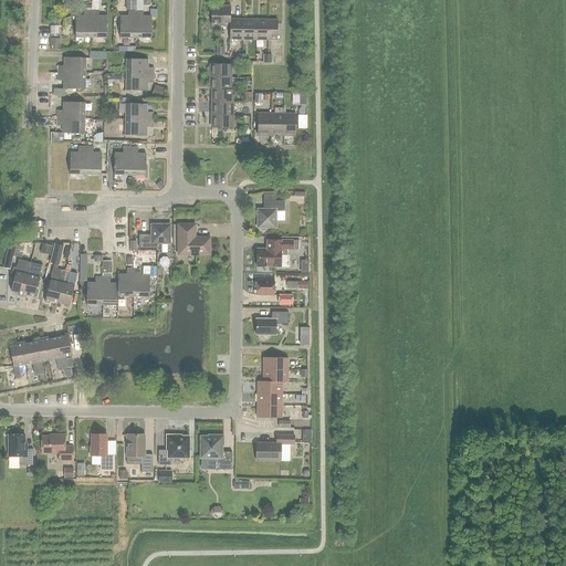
[(136,10),(135,0),(126,0),(126,10),(136,10)]
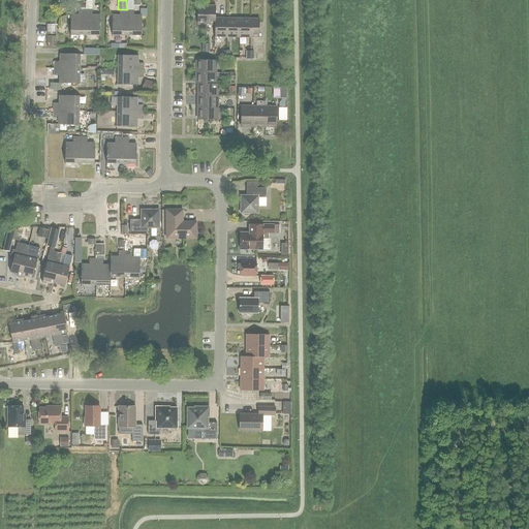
[(197,6),(197,25),(206,25),(207,6),(197,6)]
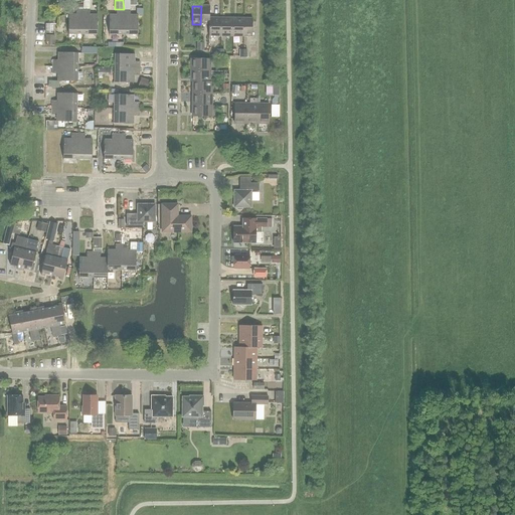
[(209,18),(209,6),(201,6),(200,24),(209,24),(209,18)]
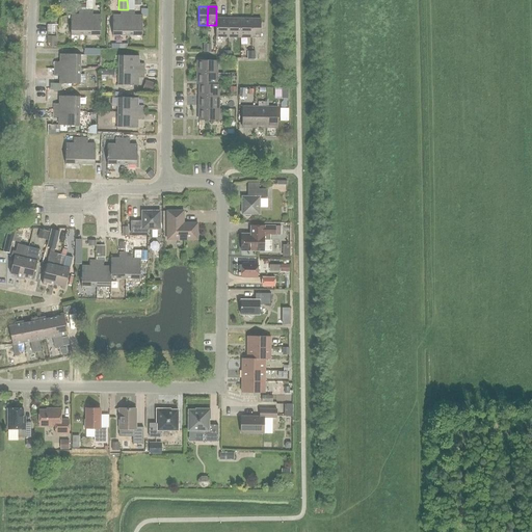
[(71,16),(71,35),(85,35),(85,10),(79,10),(79,16),(71,16)]
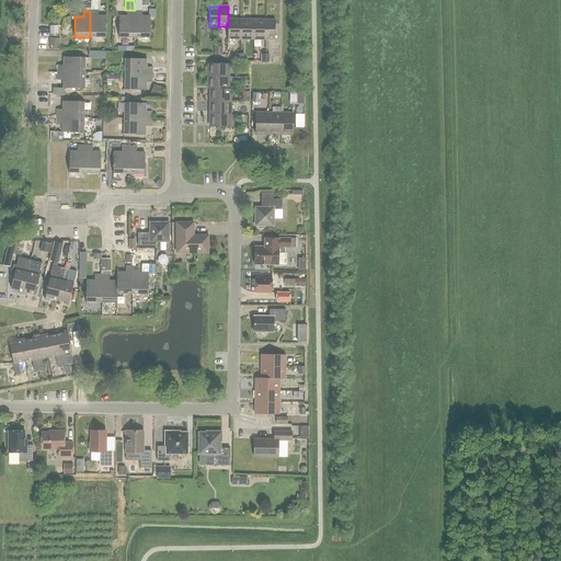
[(90,11),(90,37),(105,37),(106,16),(98,16),(98,11),(90,11)]
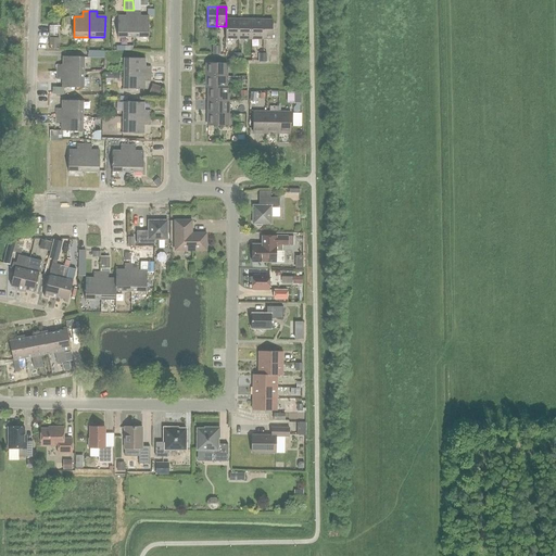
[(117,16),(117,38),(133,38),(134,11),(126,11),(126,16),(117,16)]
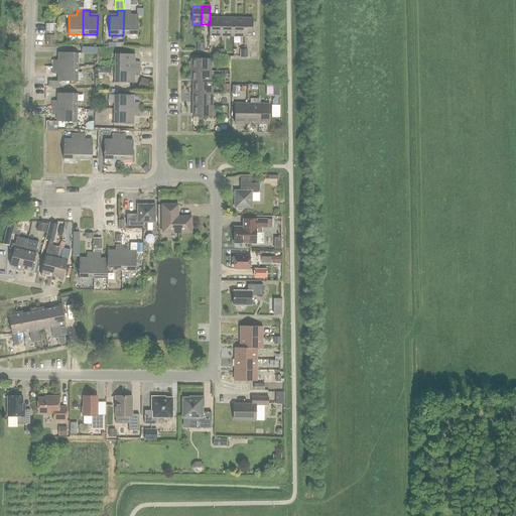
[(130,16),(130,10),(124,10),(123,35),(138,35),(138,17),(138,16),(137,16),(130,16)]
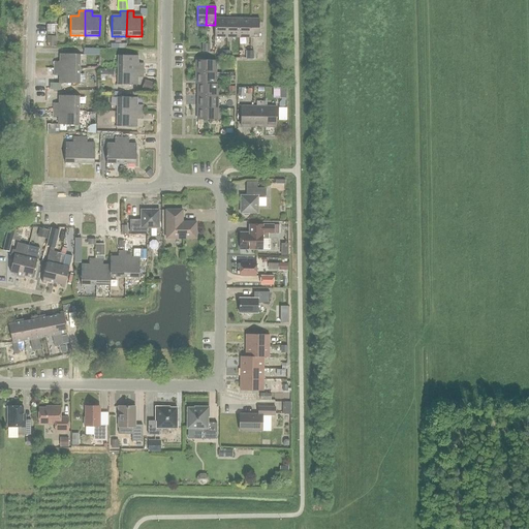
[(225,19),(215,19),(215,25),(215,37),(225,37),(225,19)]
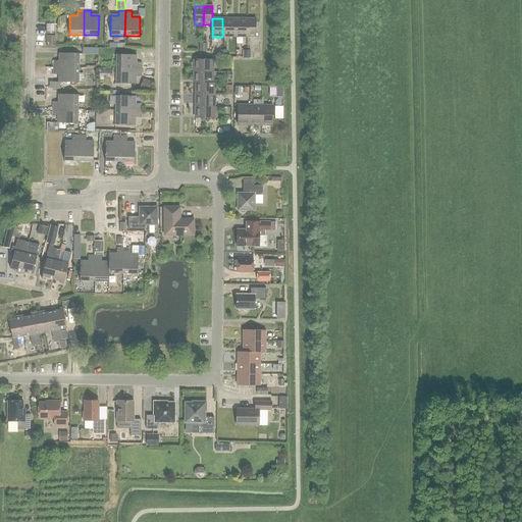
[(222,18),(222,37),(233,38),(233,19),(222,18)]
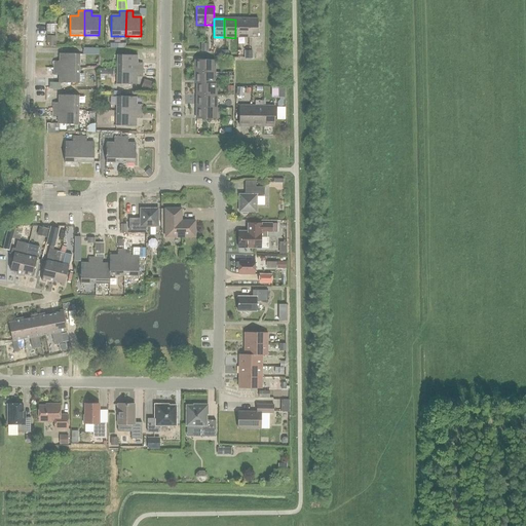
[(235,20),(235,38),(247,38),(247,20),(235,20)]
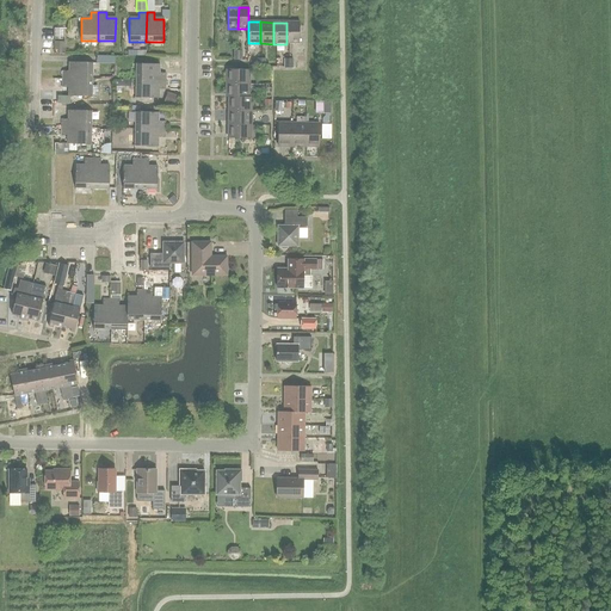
[(287,23),(287,44),(300,44),(300,23),(287,23)]
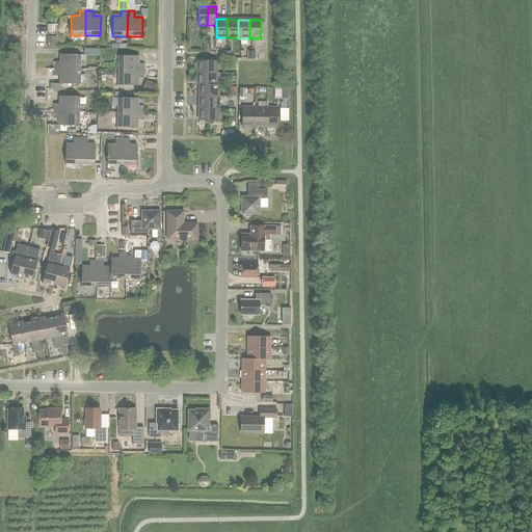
[(48,38),(48,48),(57,48),(57,38),(48,38)]
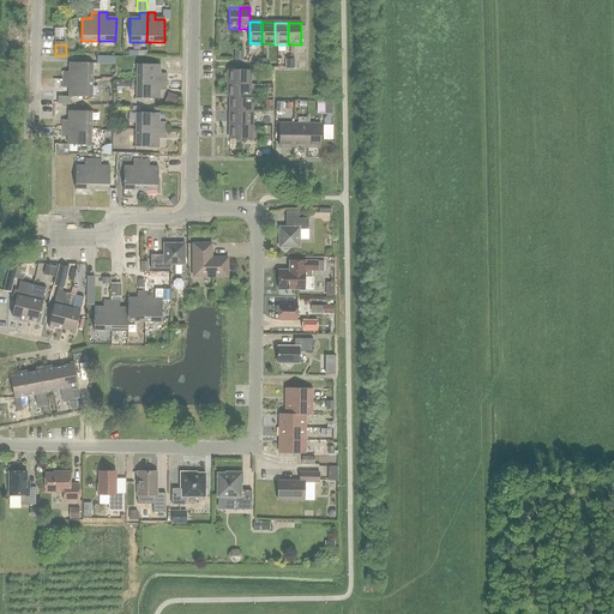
[(62,72),(62,80),(92,80),(92,64),(70,64),(70,72),(62,72)]
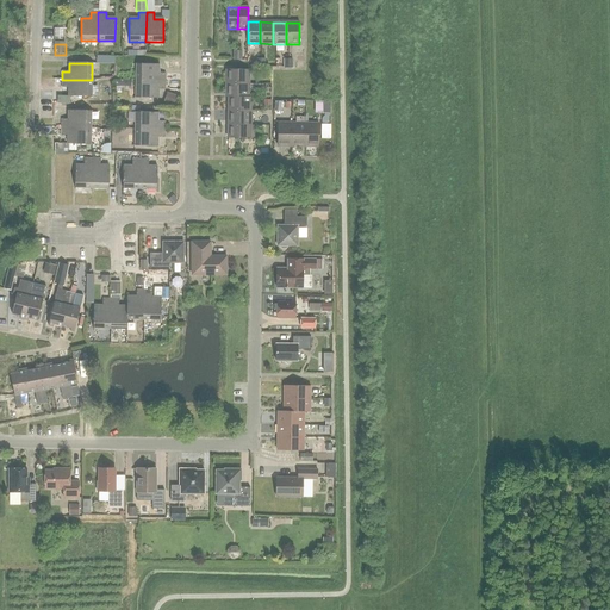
[(136,64),(136,81),(166,82),(166,74),(159,74),(160,64),(136,64)]
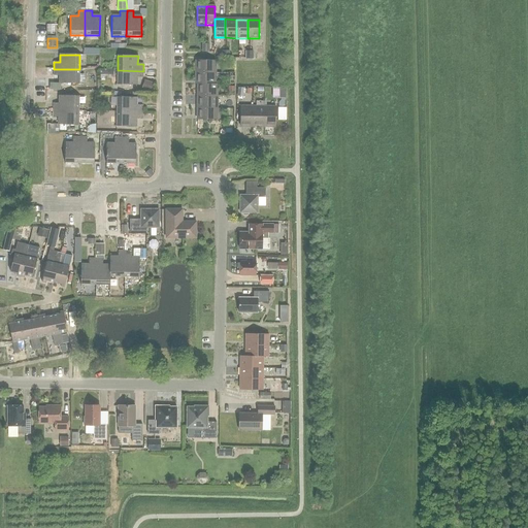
[(196,61),(196,72),(215,73),(215,61),(196,61)]
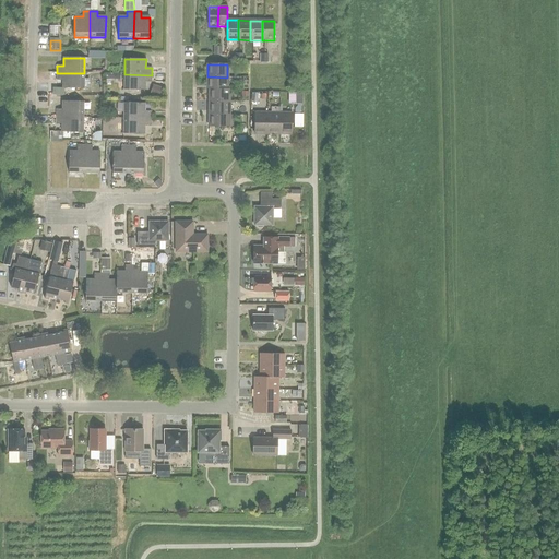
[(57,73),(57,80),(63,81),(62,88),(84,88),(84,73),(57,73)]
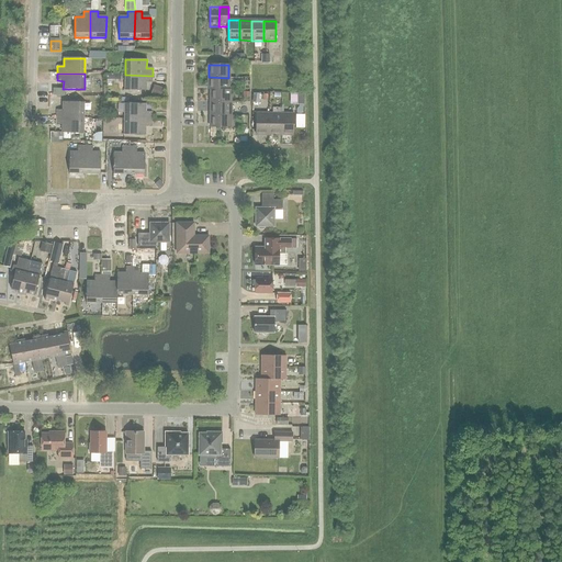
[(125,75),(125,90),(146,91),(146,82),(153,82),(153,76),(125,75)]
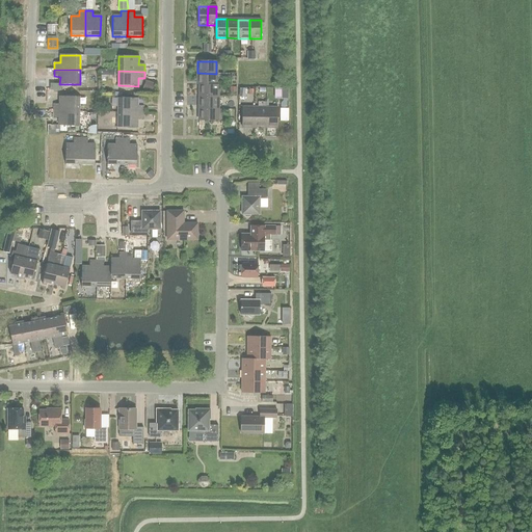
[(197,73),(197,85),(200,85),(216,85),(216,74),(197,73)]
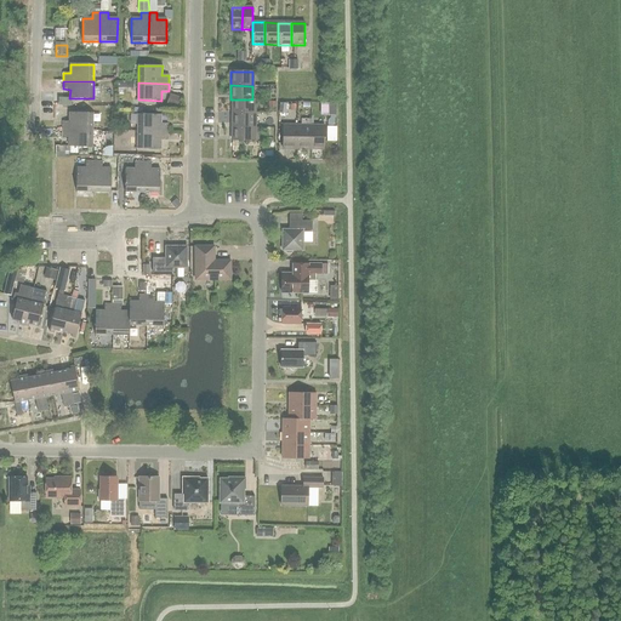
[(178,108),(182,98),(172,96),(169,106),(178,108)]
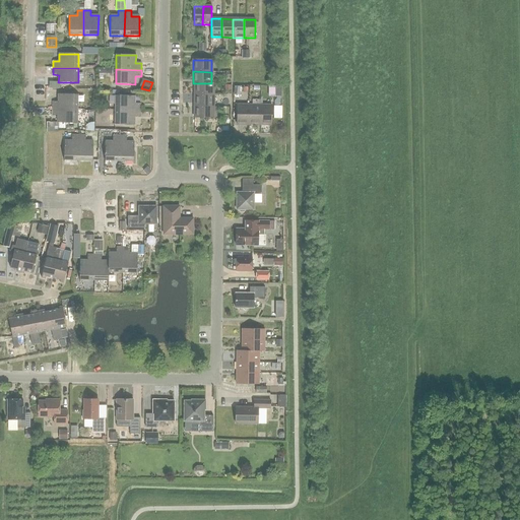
[(195,83),(195,94),(213,94),(213,83),(211,83),(195,83)]
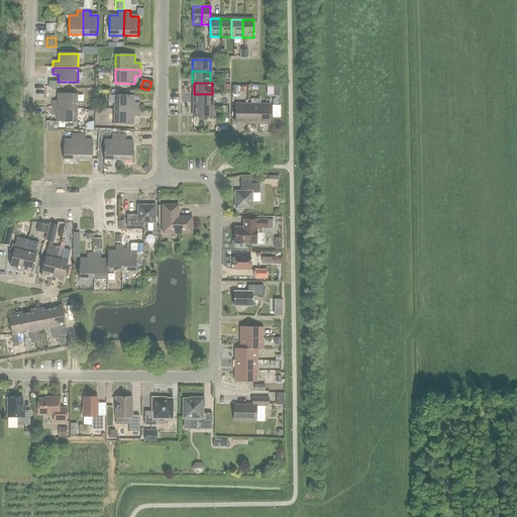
[(53,101),(53,108),(77,109),(77,94),(58,94),(58,101),(53,101)]
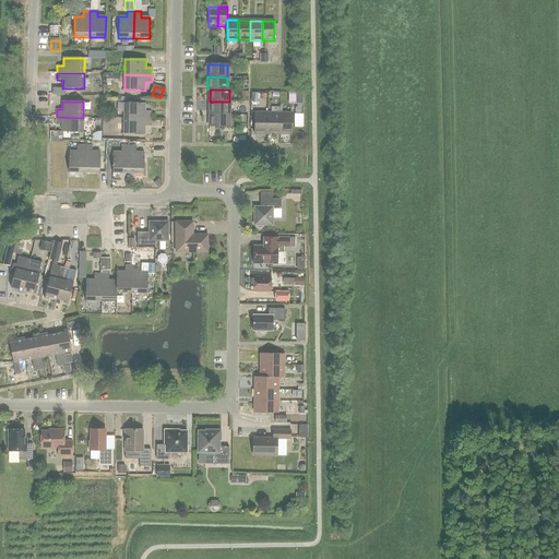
[(210,102),(210,114),(229,114),(229,102),(210,102)]
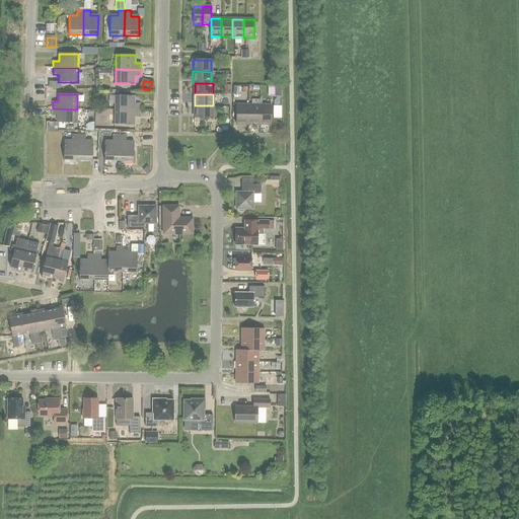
[(116,95),(115,110),(140,110),(140,103),(135,103),(135,96),(116,95)]
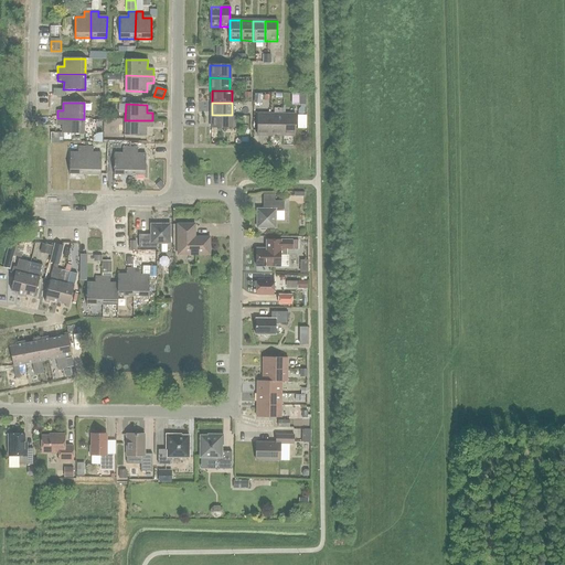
[(212,115),(212,128),(232,129),(232,115),(212,115)]
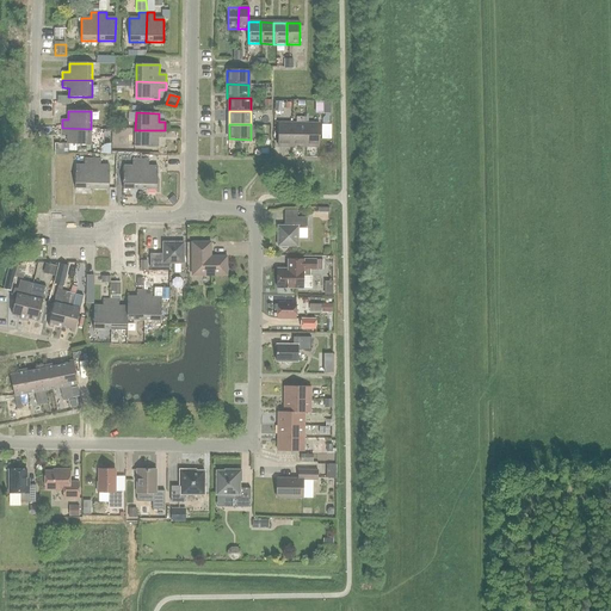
[(278,124),(278,146),(291,146),(292,124),(278,124)]
